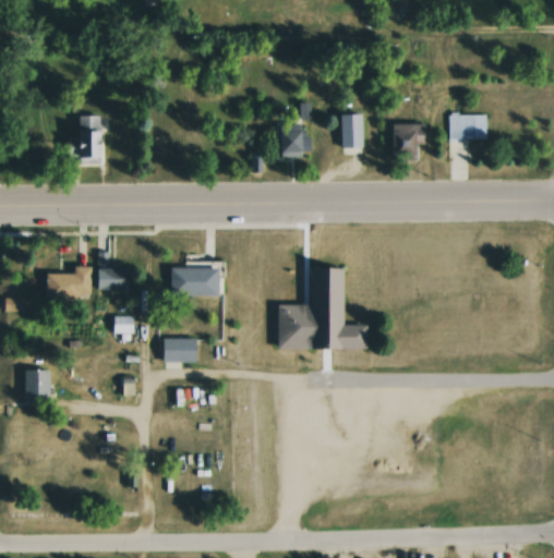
[(363,113),(342,113),(342,147),(363,147),(363,113)]
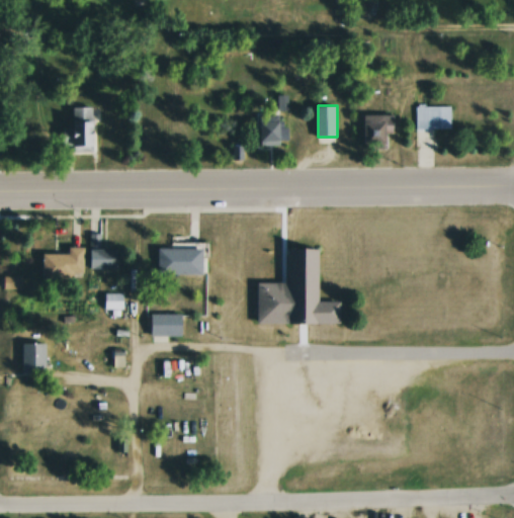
[(72,106),(71,151),(95,152),(97,106),(72,106)]
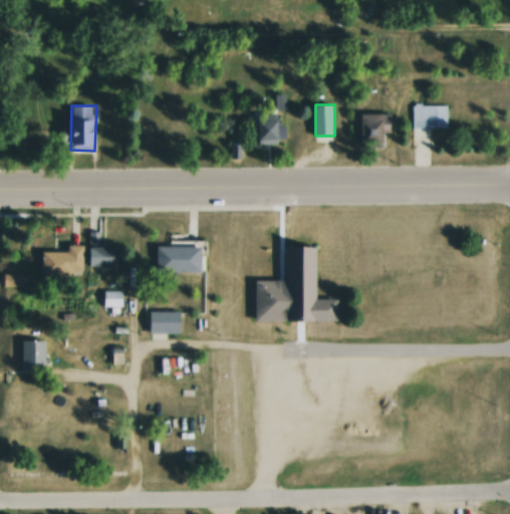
[(415,105),(415,129),(450,129),(450,105),(415,105)]
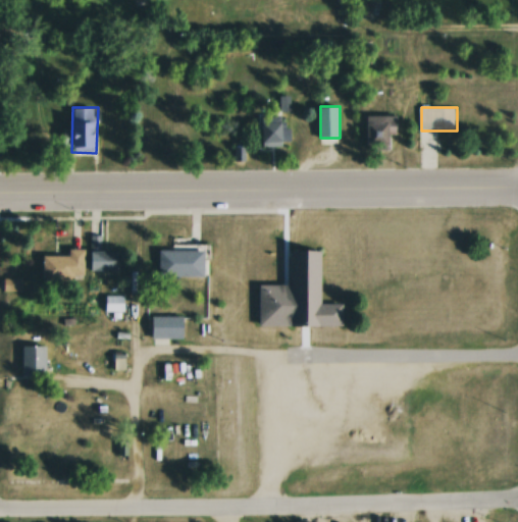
[(389,150),(389,134),(397,134),(397,115),(367,115),(367,150),(389,150)]
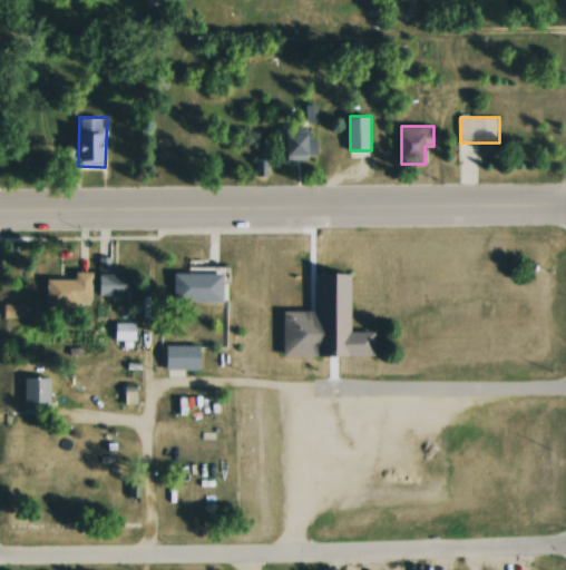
[(318,159),(318,128),(288,128),(288,159),(318,159)]
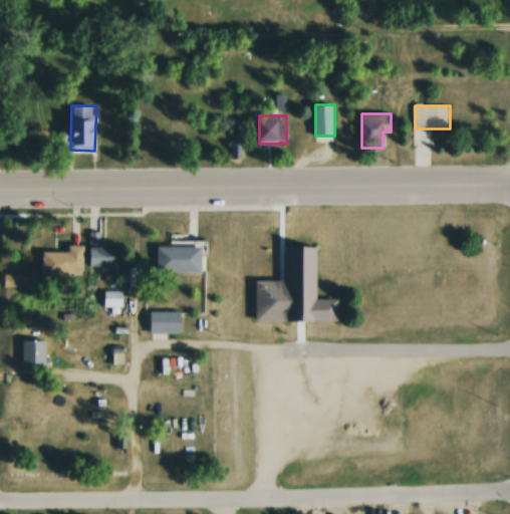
[(117,267),(118,247),(101,247),(101,233),(91,233),(91,266),(117,267)]
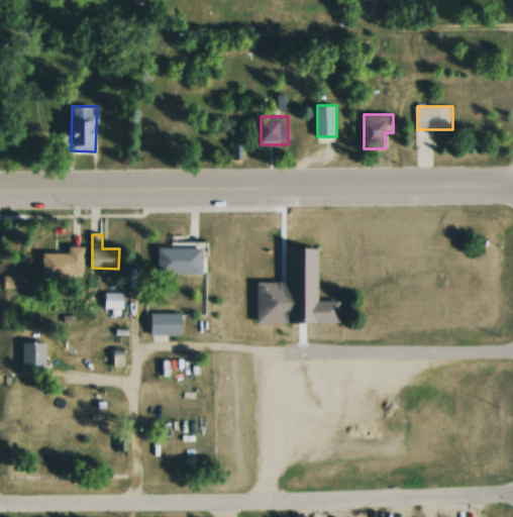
[(43,278),(77,278),(77,273),(85,273),(85,246),(70,246),(70,253),(43,253),(43,278)]
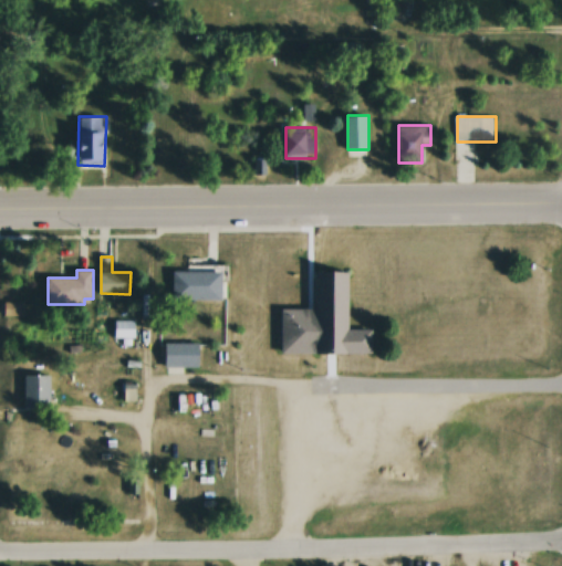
[(224,271),(174,271),(174,300),(224,300),(224,271)]
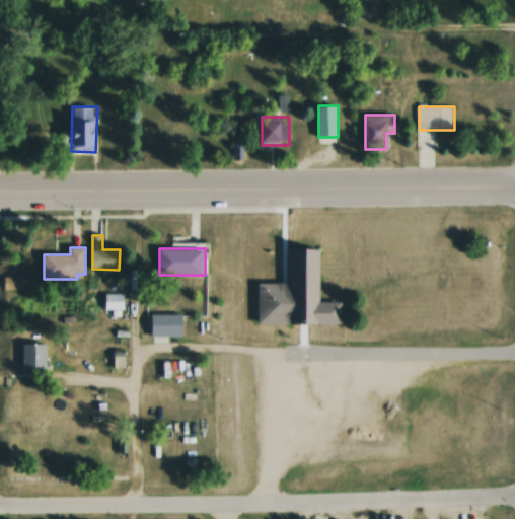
[(341,322),(341,302),(320,302),(320,249),(291,248),(290,284),(261,284),(260,322),(341,322)]
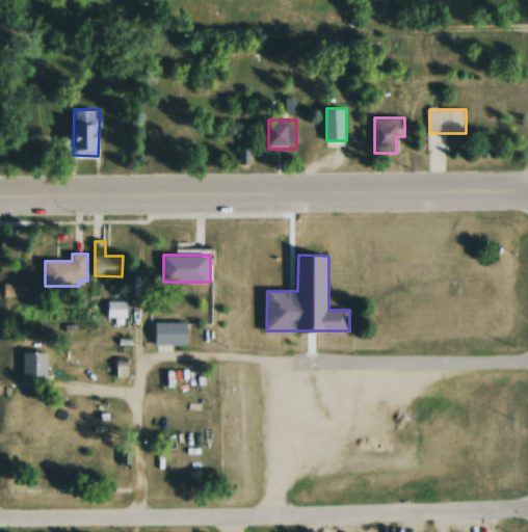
[(188,345),(188,322),(155,322),(155,345),(188,345)]
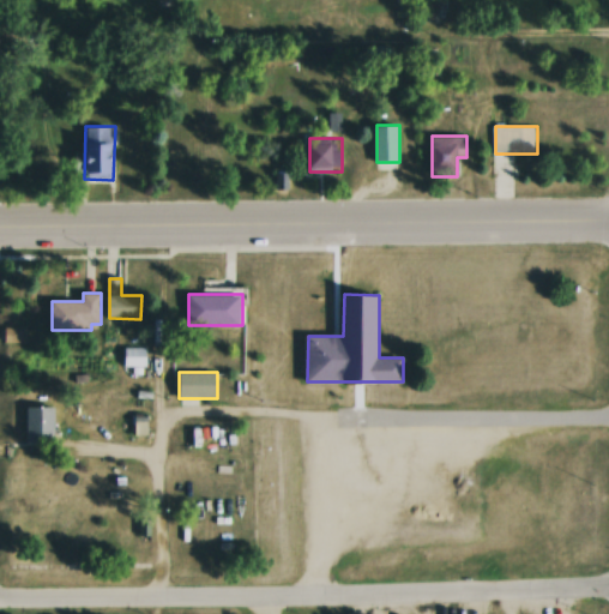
[(56,441),(56,405),(28,405),(28,441),(56,441)]
